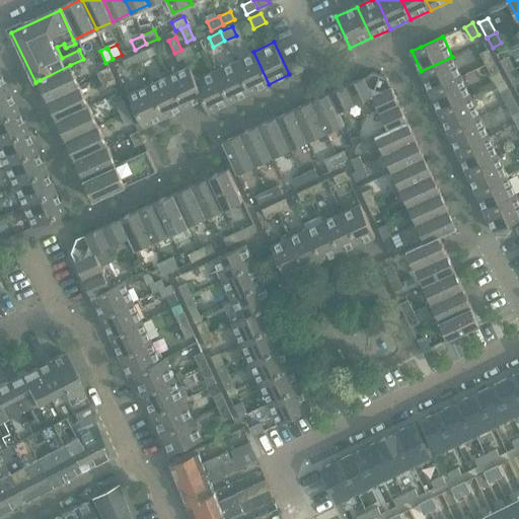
[(191,56),(187,48),(181,50),(174,53),(178,62),(191,56)]
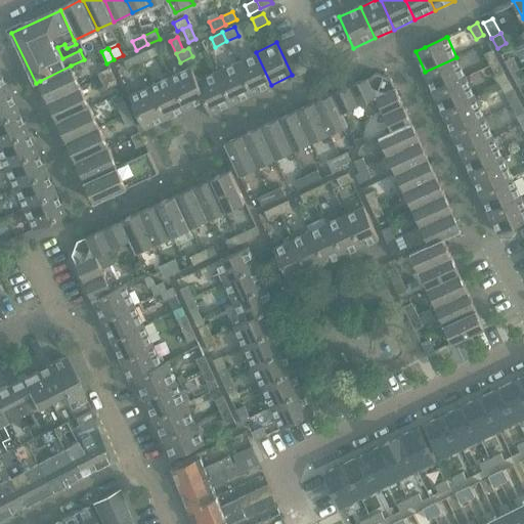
[(151,59),(147,50),(136,56),(140,64),(151,59)]
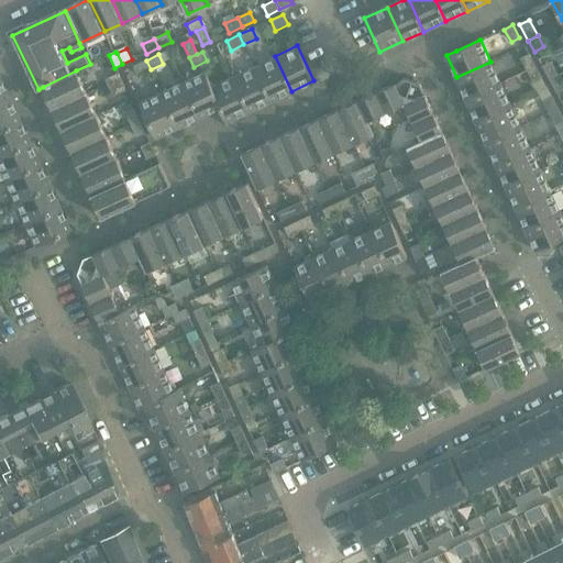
[(536,66),(529,54),(519,59),(526,72),(536,66)]
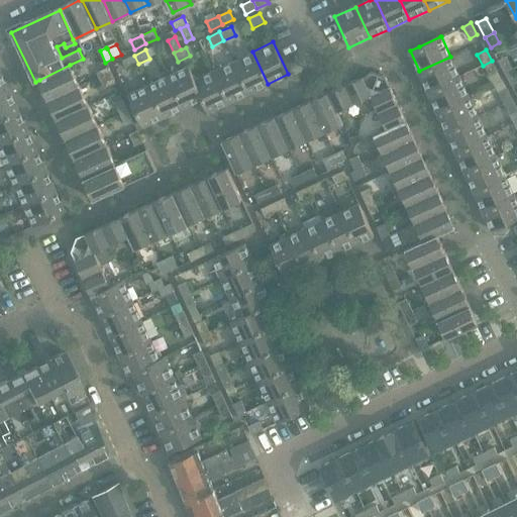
[(268,84),(252,52),(233,61),(247,93),(268,84)]
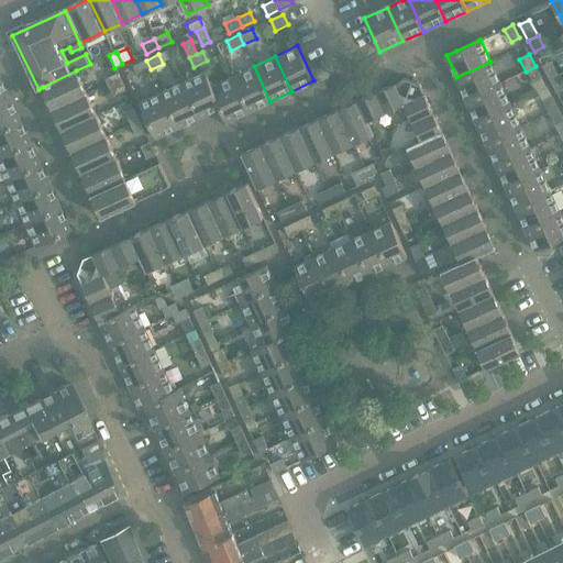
[(151,69),(146,61),(133,66),(138,75),(151,69)]
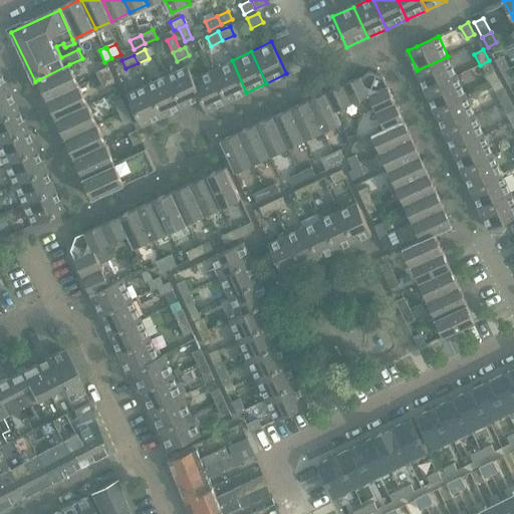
[(457,76),(448,56),(417,70),(426,90),(457,76)]
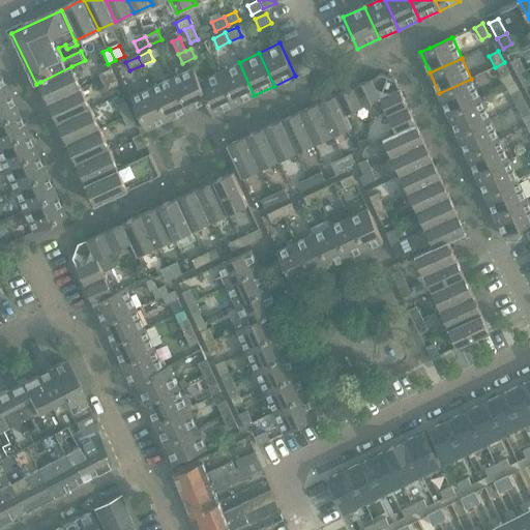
[(526,70),(519,58),(510,62),(518,76),(526,70)]
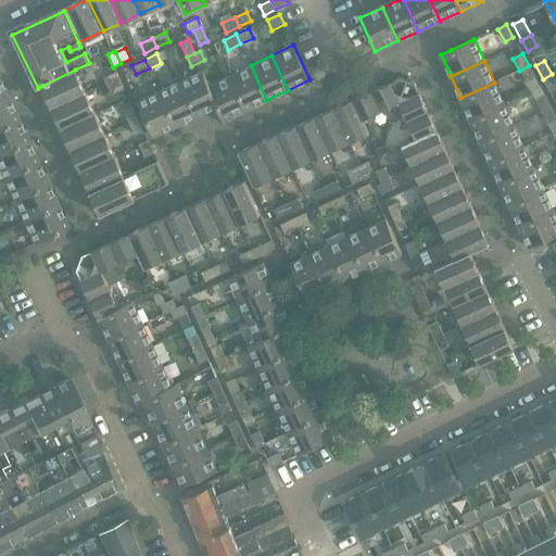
[(266,100),(251,65),(229,75),(244,110),(266,100)]
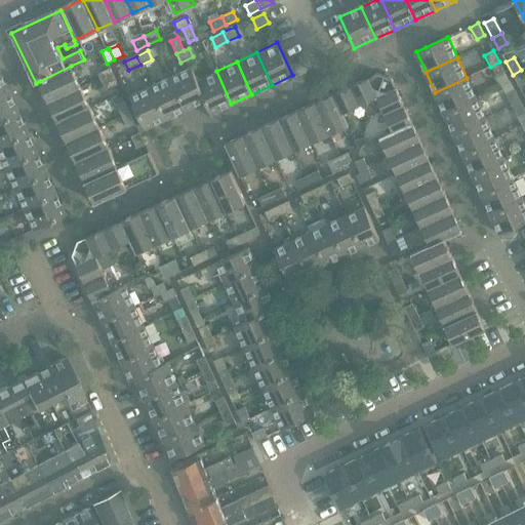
[(506,74),(499,62),(490,67),(496,78),(506,74)]
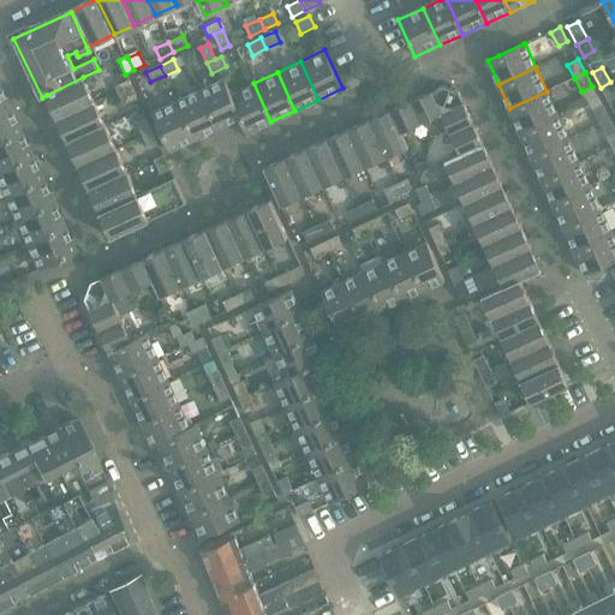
[(95,102),(83,77),(47,95),(59,119),(95,102)]
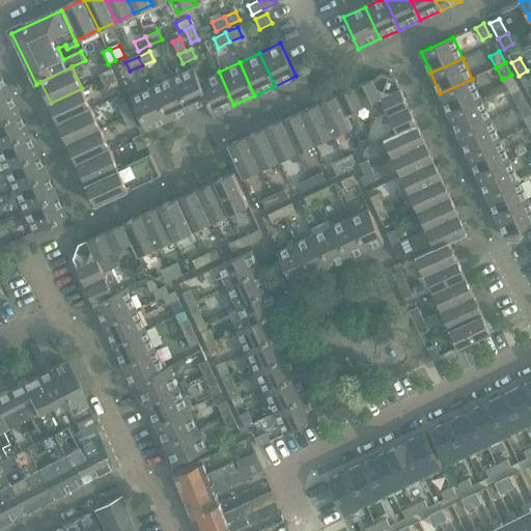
[(207,101),(198,81),(200,80),(194,66),(172,77),(188,110),(206,102),(207,101)]
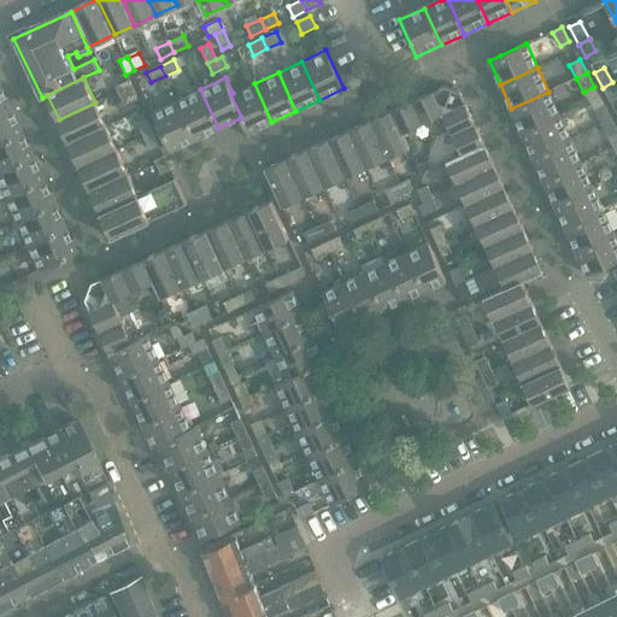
[(134,89),(129,81),(115,87),(119,97),(134,89)]
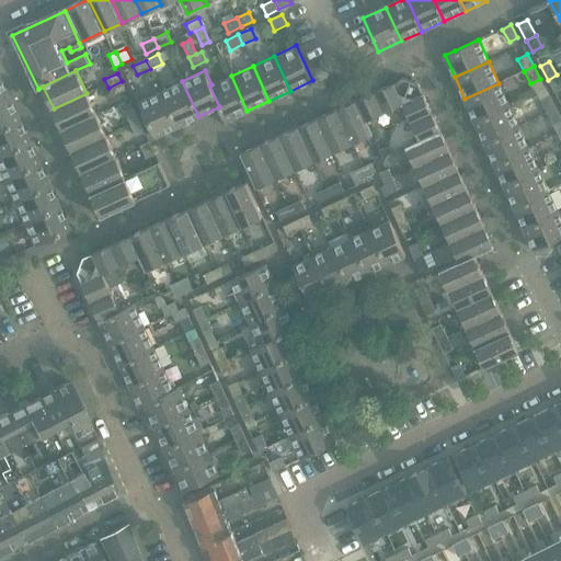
[(560,89),(560,82),(557,75),(548,80),(554,93),(560,89)]
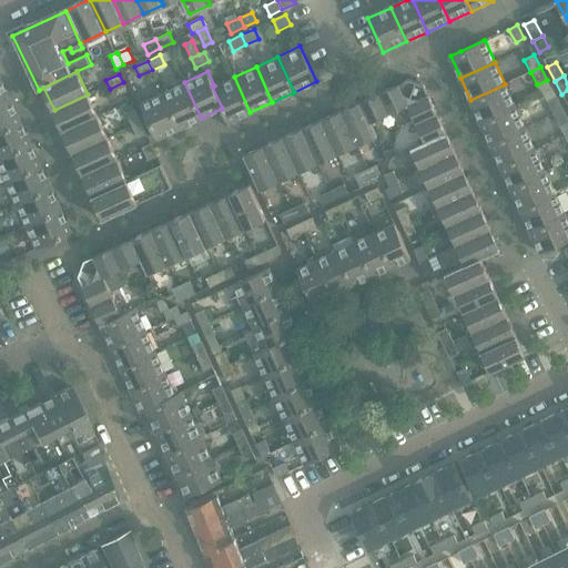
[(250,112),(234,77),(214,85),(212,87),(222,108),(221,109),(227,123),(250,112)]
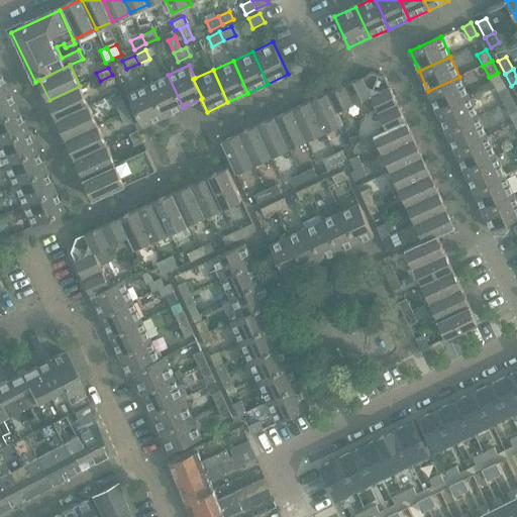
[(0,97),(8,93),(0,74),(0,97)]
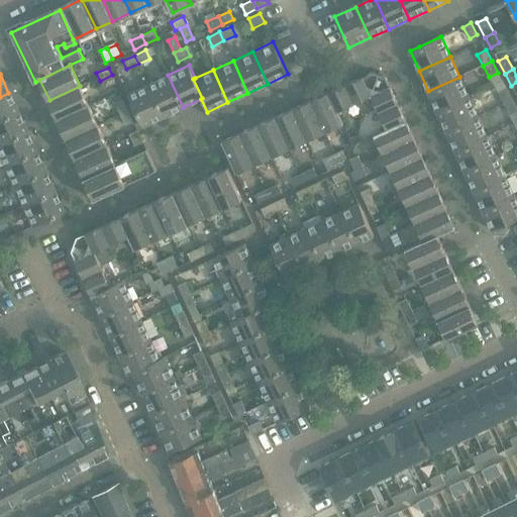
[(364,116),(380,76),(373,74),(329,94),(338,113),(358,104),(364,116)]
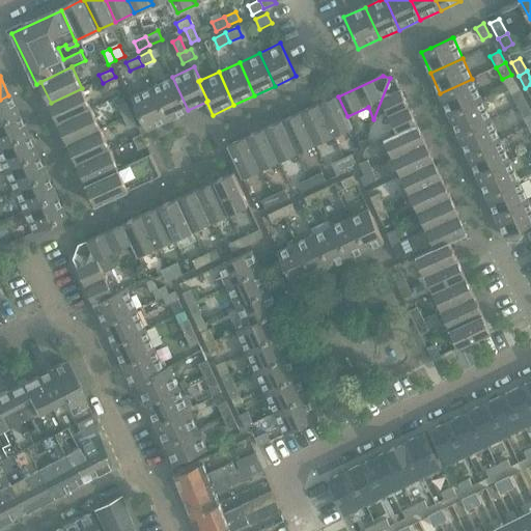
[(119,85),(115,77),(103,83),(107,91),(119,85)]
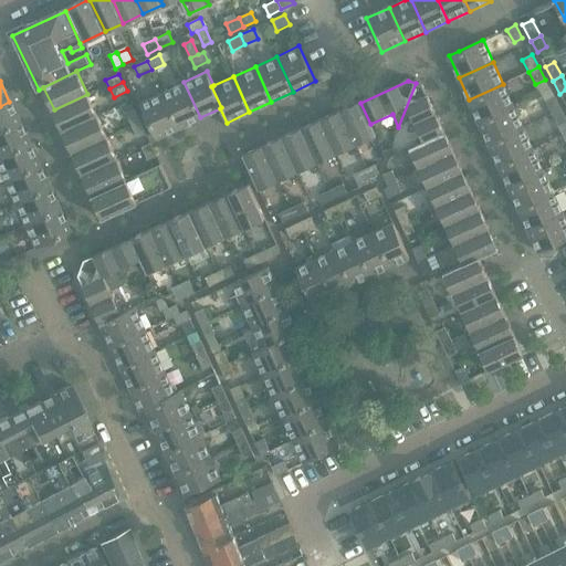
[(200,117),(184,82),(161,92),(179,127),(200,117)]
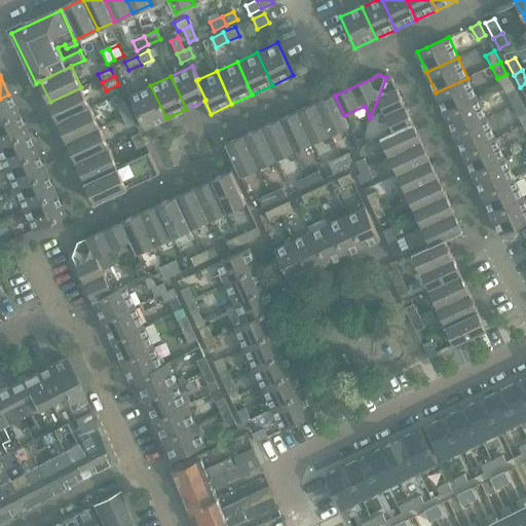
[(414,123),(393,79),(386,77),(370,118),(384,112),(395,133),(414,123)]
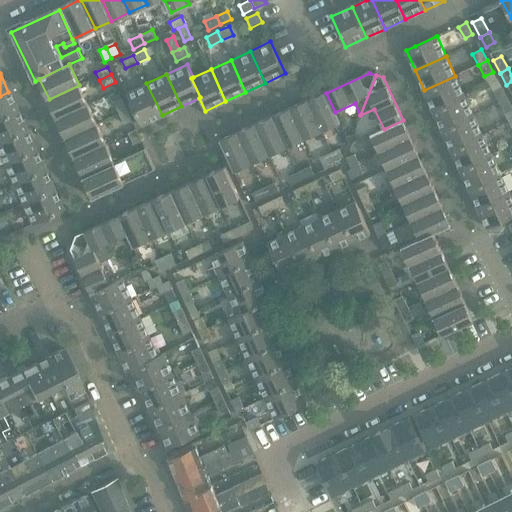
[(464,95),(455,76),(424,90),(433,110),(464,95)]
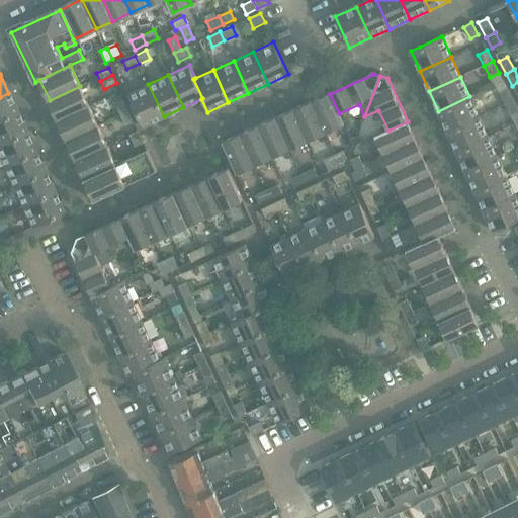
[(164,116),(148,84),(128,94),(144,125),(164,116)]
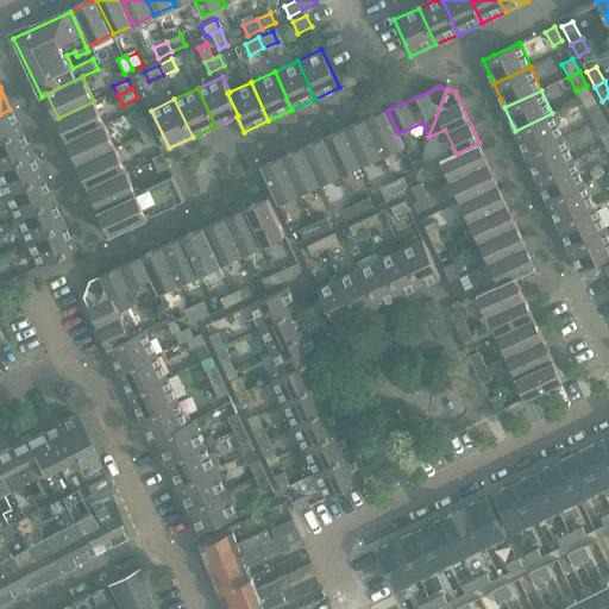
[(105,124),(94,101),(58,118),(69,140),(105,124)]
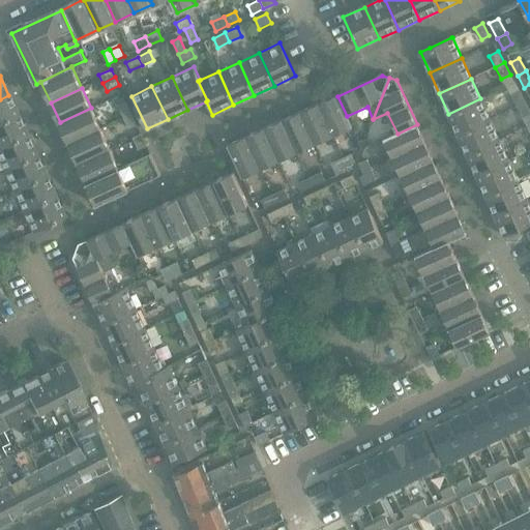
[(510,95),(517,107),(525,101),(520,91),(510,95)]
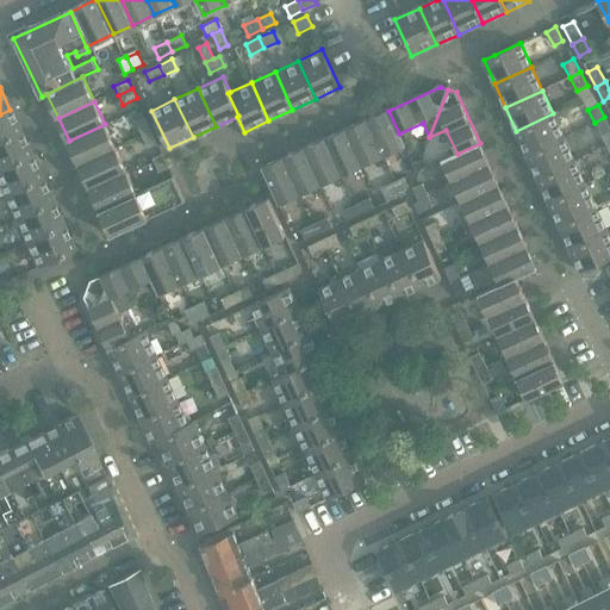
[(0,142),(20,132),(10,110),(0,114),(0,142)]
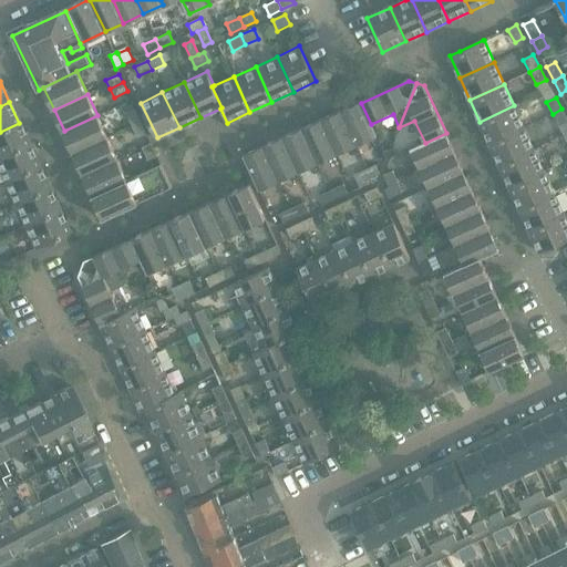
[(377,137),(371,124),(361,103),(341,112),(358,146),(377,137)]
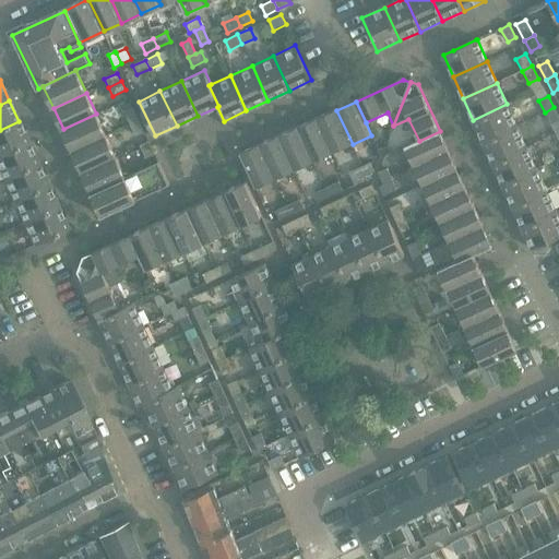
[(516,126),(507,104),(473,120),(483,142),(516,126)]
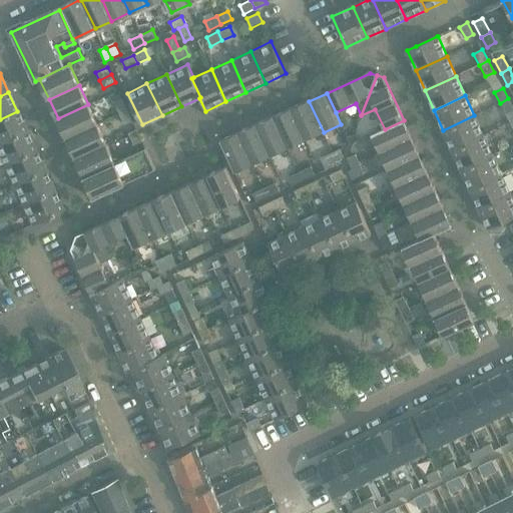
[(127,110),(122,98),(114,102),(119,114),(127,110)]
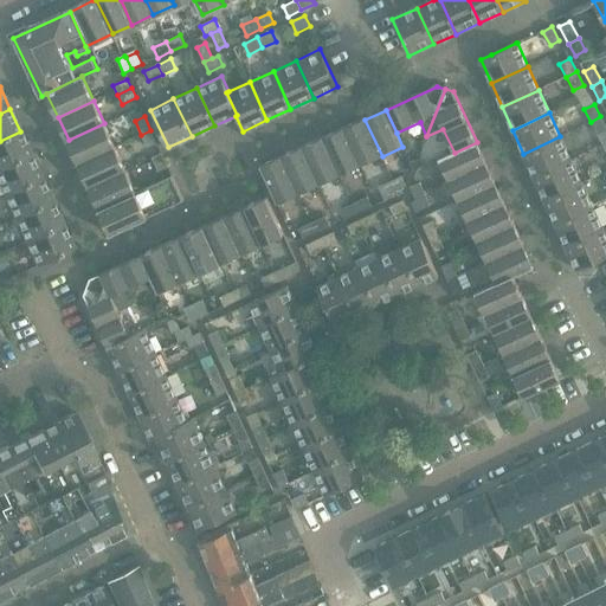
[(605,127),(600,116),(591,122),(598,135),(605,130),(605,127)]
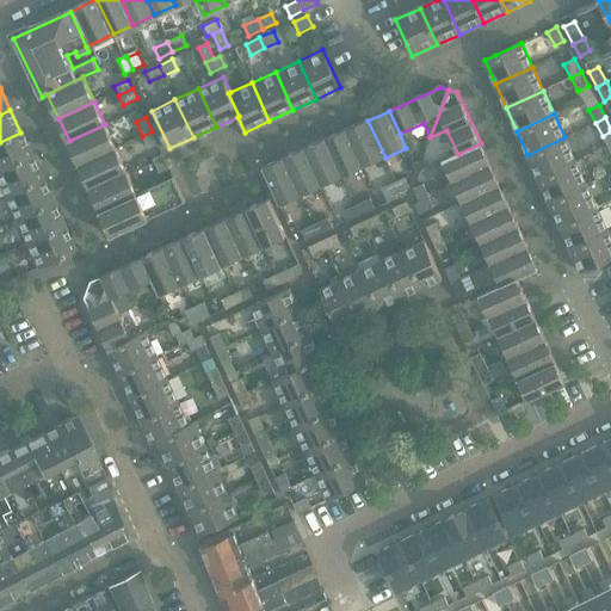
[(386,158),(368,121),(346,130),(364,168),(386,158)]
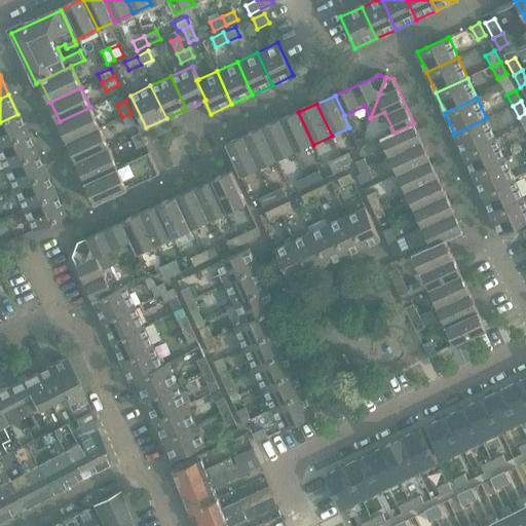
[(100,127),(90,107),(60,121),(69,142),(100,127)]
